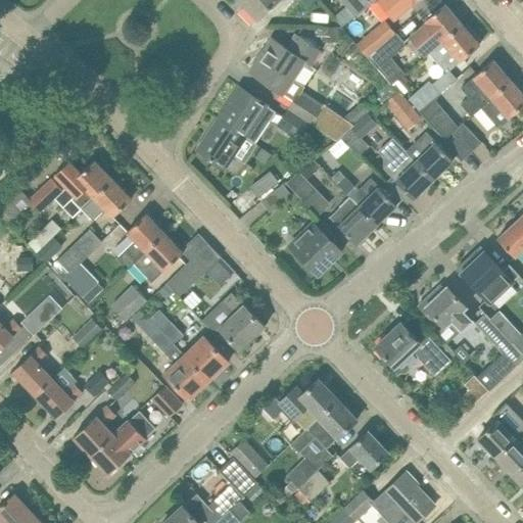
[(256,19),(256,20),(277,0),(238,0),(256,18),(256,19)]
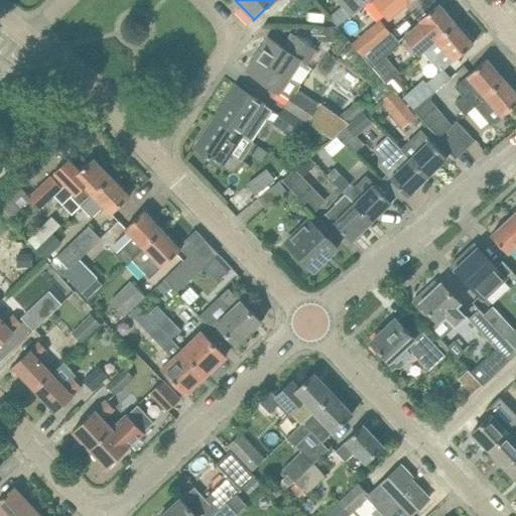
[(369,0),(338,0),(346,8),(332,20),(338,27),(369,0)]
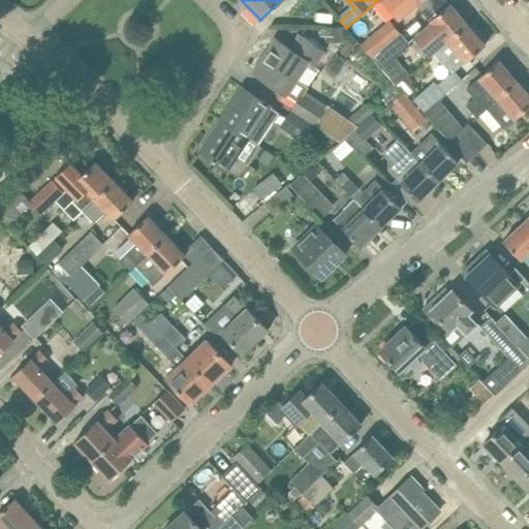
[(421,0),(382,0),(396,17),(405,9),(414,2),(416,4),(421,0)]
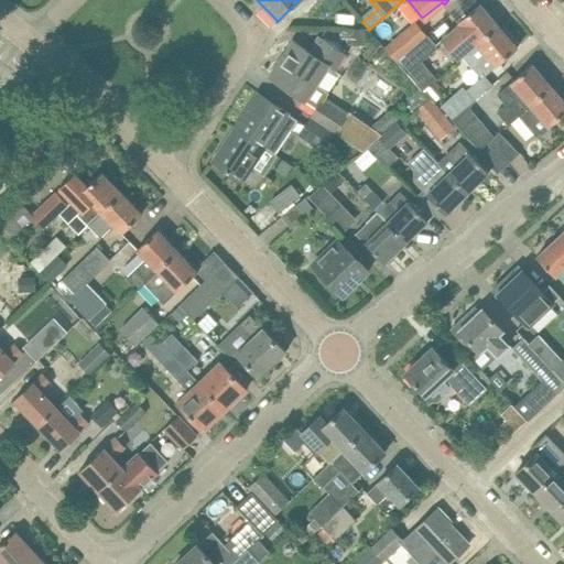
[(463,56),(498,25),(479,3),(458,22),(459,22),(437,41),(455,62),(463,56)]
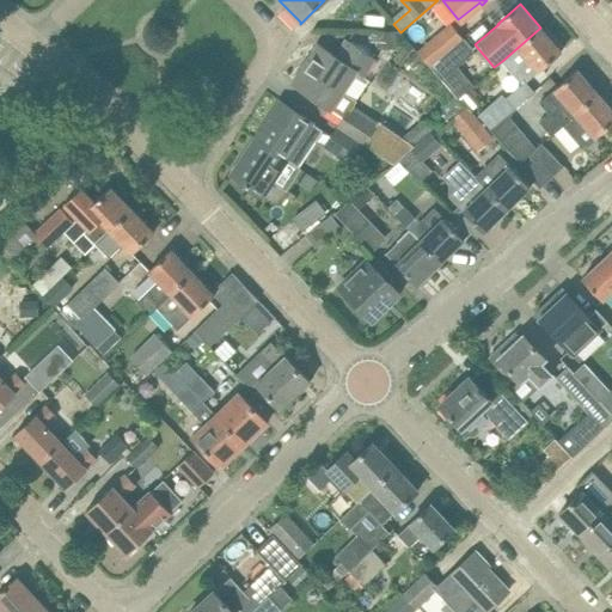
[(418,51),(429,65),(463,36),(452,23),(418,51)]
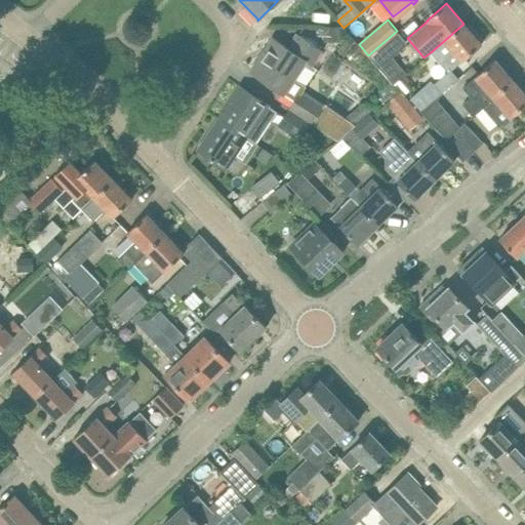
[(431,52),(448,73),(482,44),(463,24),(431,52)]
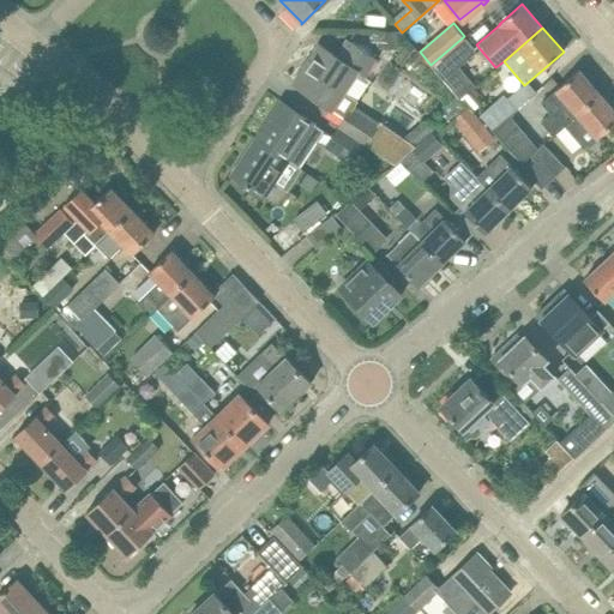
[(464,36),(431,65),(444,80),(477,53),(464,36)]
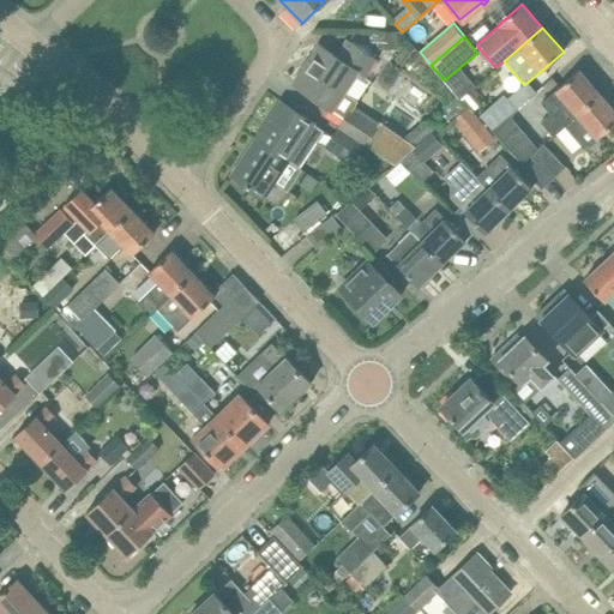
[(401,161),(413,149),(416,146),(380,121),(378,124),(354,107),(359,101),(344,91),(357,72),(365,77),(377,59),(347,38),(336,55),(318,43),(317,44),(318,46),(294,82),(293,82),(293,83),(345,118),(338,128),(365,145),(366,145),(396,164),(401,161)]
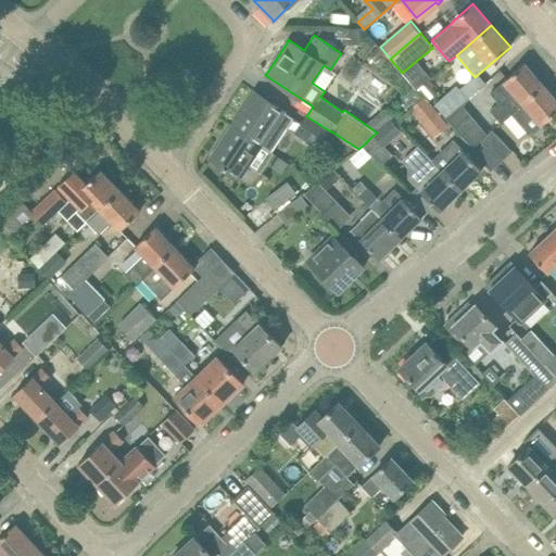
[(543,85),(525,63),(503,81),(512,91),(490,110),(500,122),(510,113),(543,85)]
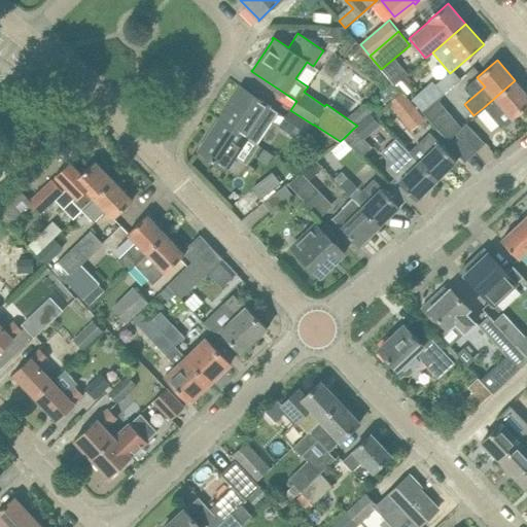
[(412,98),(423,111),(437,99),(444,94),(432,80),(412,98)]
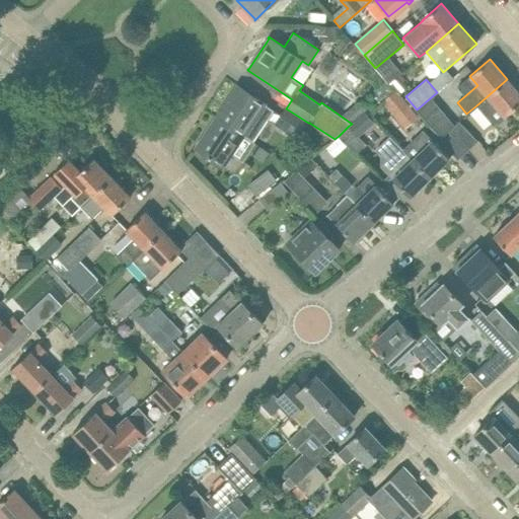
[(476,105),(494,126),(518,103),(518,92),(507,79),(476,105)]
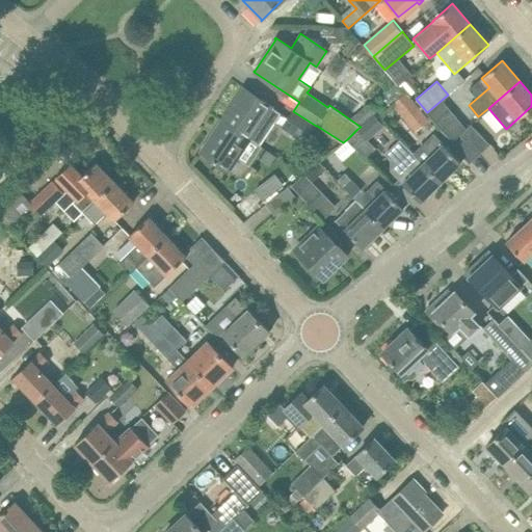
[(271,108),(272,106),(243,86),(242,87),(242,88),(221,120),(249,138),(259,144),(280,113),(271,108)]
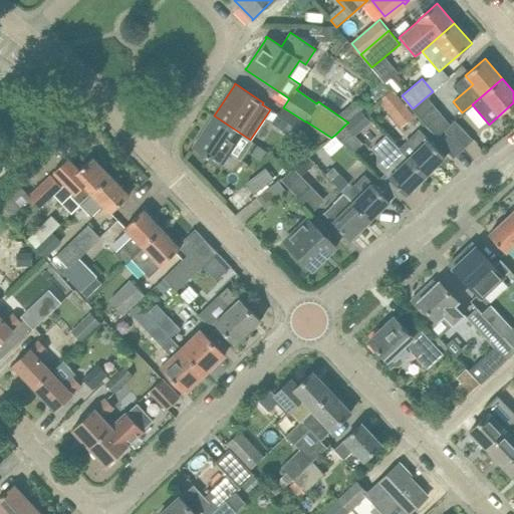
[(396,93),(392,90),(378,100),(400,127),(414,116),(396,93)]
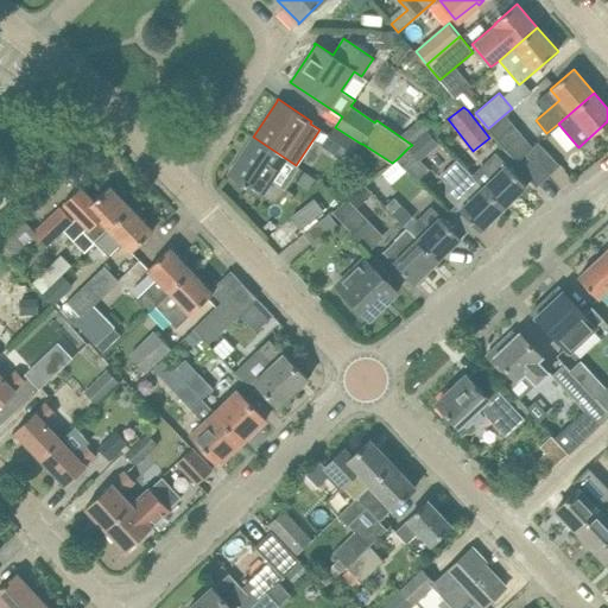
[(505,114),(488,128),(502,146),(505,149),(521,134),(505,114)]
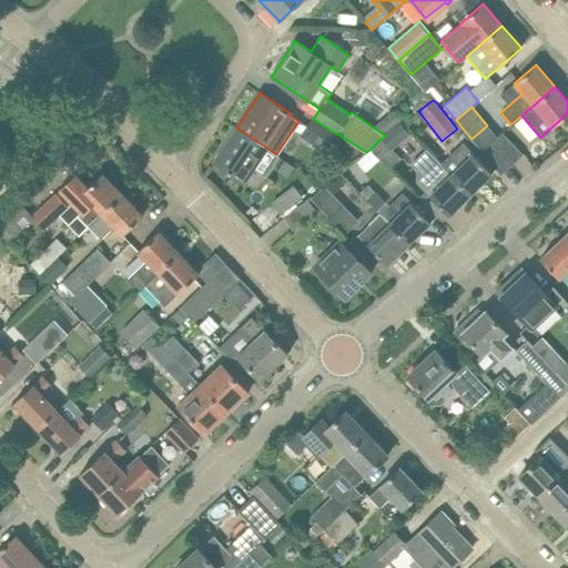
[(313,119),(301,137),(325,153),(337,134),(313,119)]
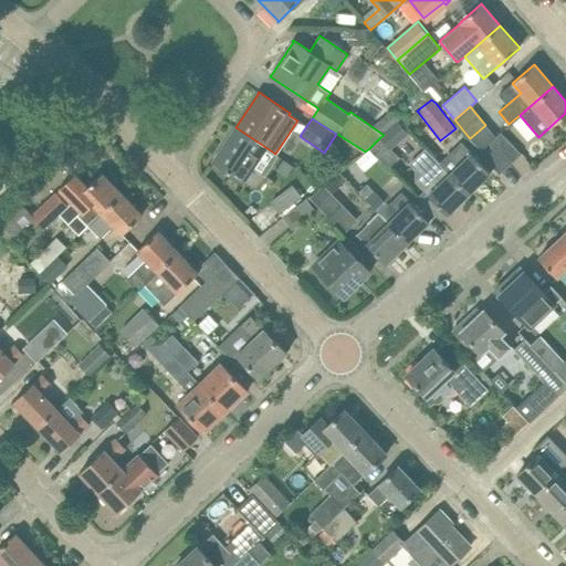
[(244,181),(243,180),(265,147),(236,127),(213,160),(212,160),(212,161),(243,182),(244,181)]
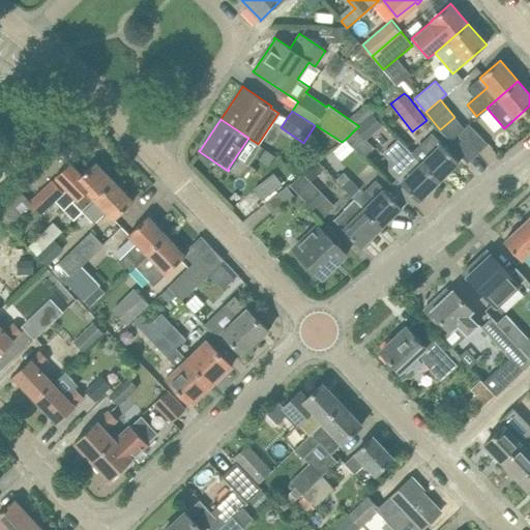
[(471,126),(467,130),(463,126),(458,133),(477,153),(488,144),(471,126)]
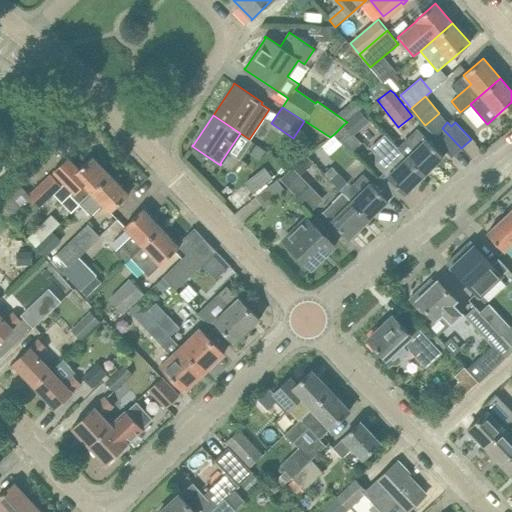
[(344,124),(334,134),(351,152),(362,143),(344,124)]
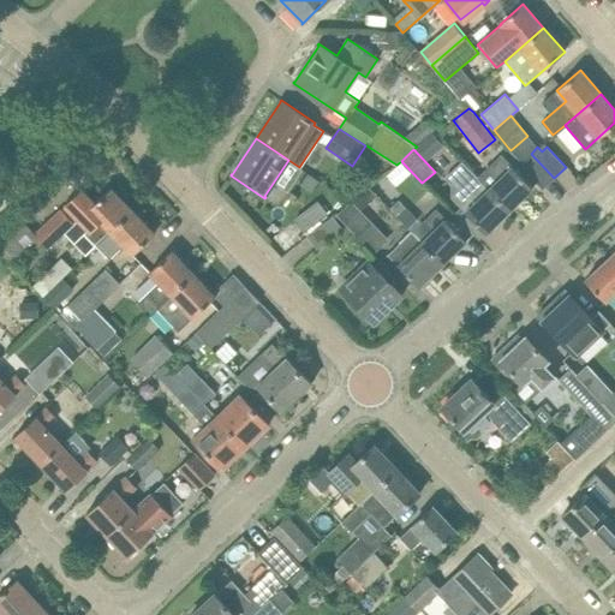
[(478,177),(509,210),(532,187),(501,154),(478,177)]
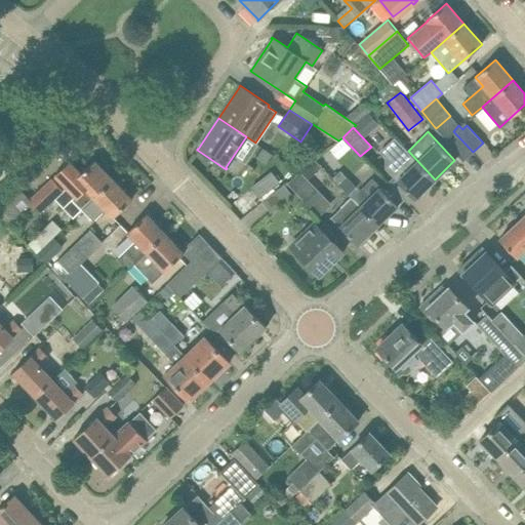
[(453,131),(447,137),(450,140),(446,144),(462,161),(473,152),(453,131)]
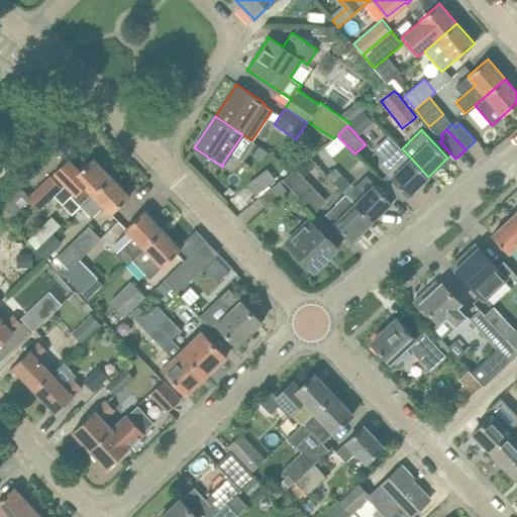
[(393,179),(392,179),(408,196),(428,177),(402,148),(399,145),(379,165),(393,179)]
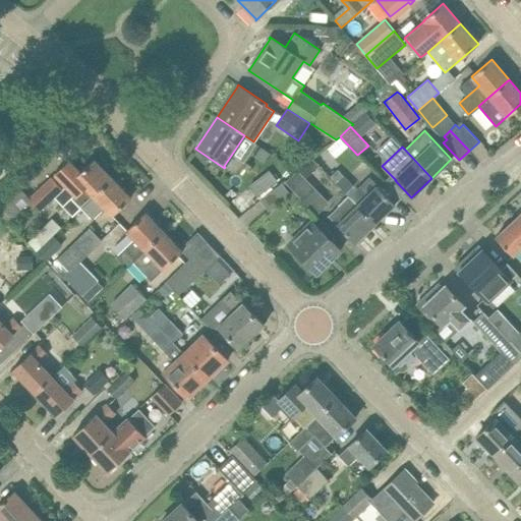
[(297,170),(286,182),(303,199),(314,187),(305,177),(319,164),(312,158),(297,170)]
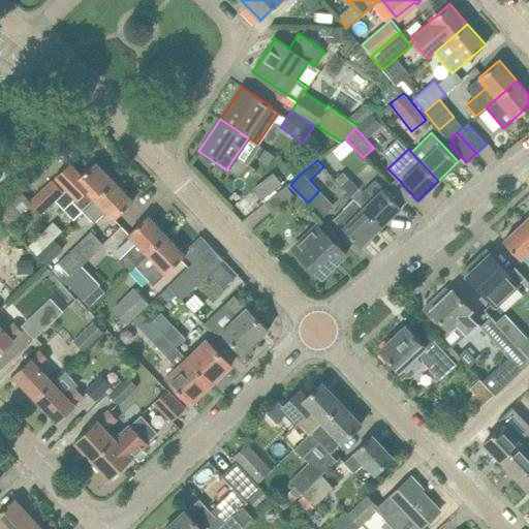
[(83,211),(114,181),(95,161),(82,175),(69,162),(55,177),(75,197),(72,200),(83,211)]
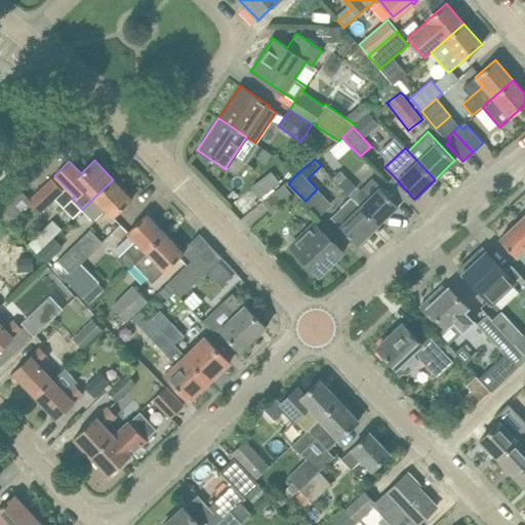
[(280,182),(272,171),(252,187),(260,197),(280,182)]
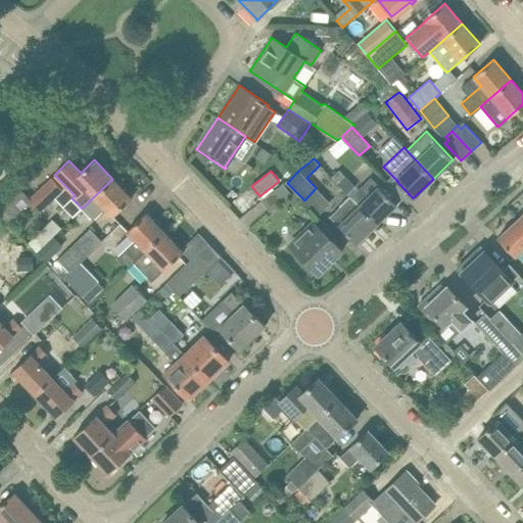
[(345,176),(337,183),(347,193),(354,186),(345,176)]
